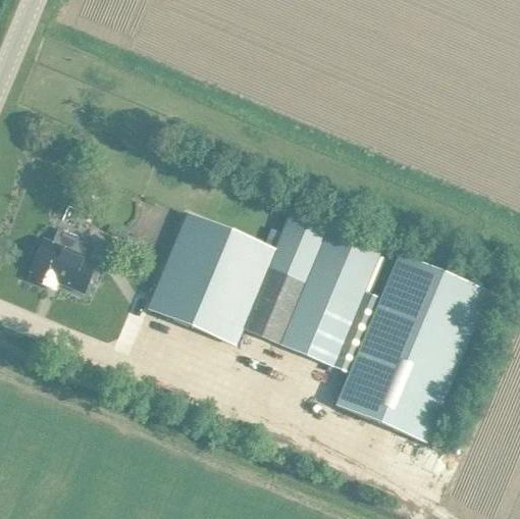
[(331,226),(292,210),(275,250),(243,328),(281,345),(331,226)]
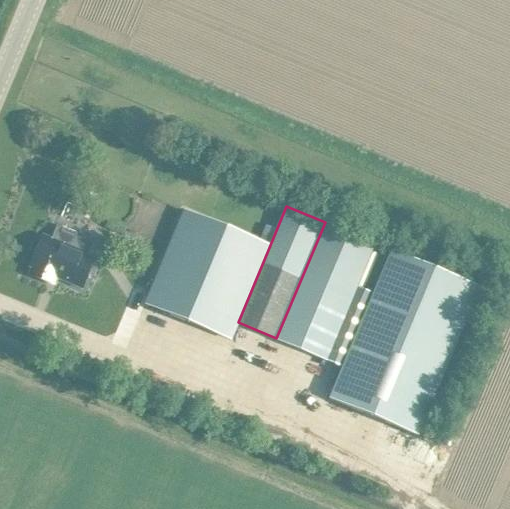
[(270,245),(184,210),(146,302),(231,338),(238,322),(270,245)]
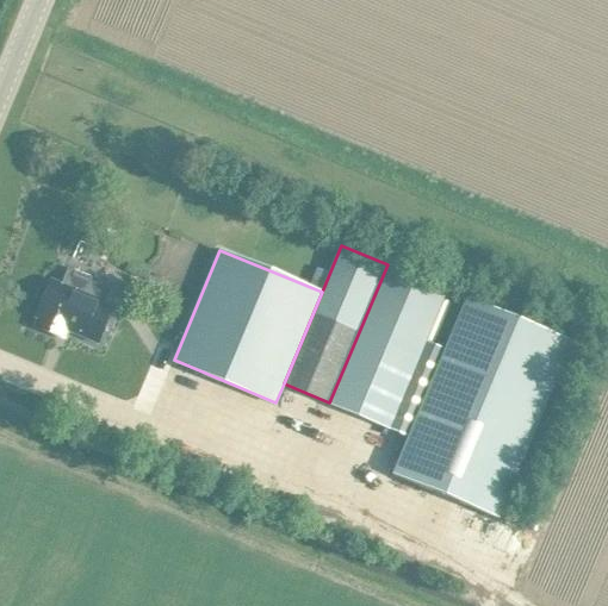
[(70,264),(62,283),(50,279),(35,314),(37,316),(33,325),(57,335),(60,330),(67,332),(68,329),(99,342),(115,305),(109,303),(115,288),(93,280),(94,275),(70,264)]
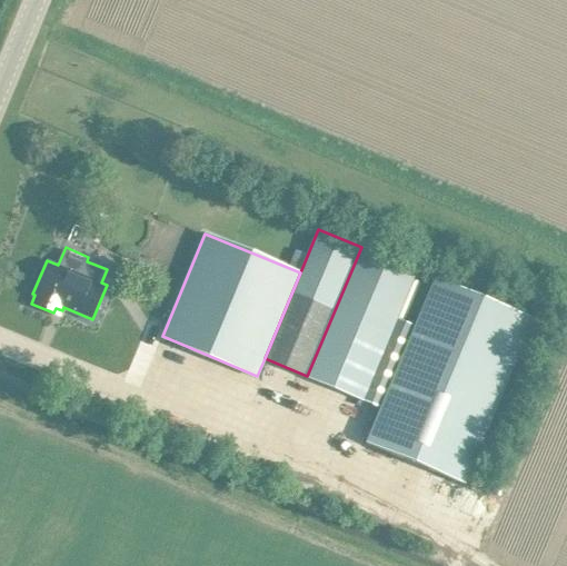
[(361,247),(307,376),(362,399),(417,269),(361,247)]
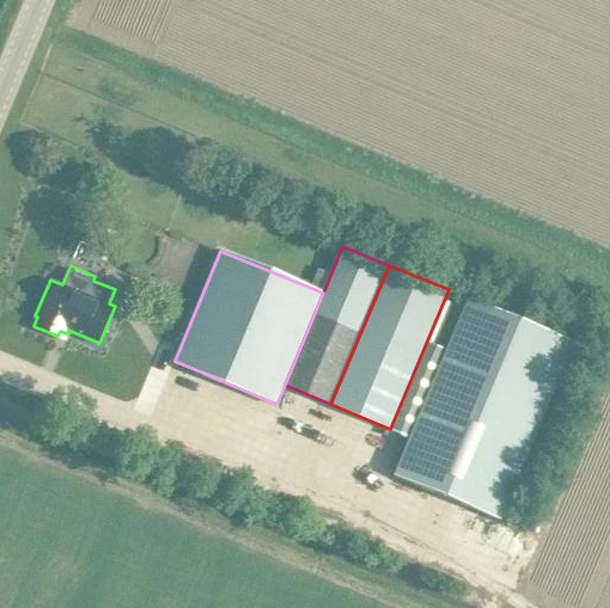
[(468,298),(394,474),(500,519),(574,342),(468,298)]
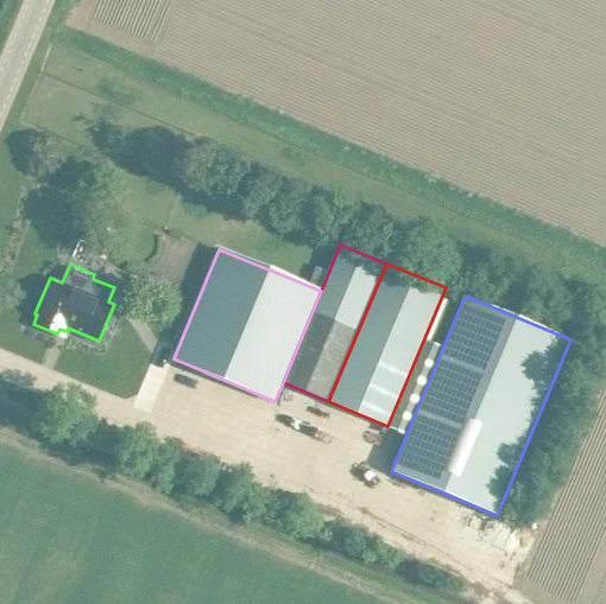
All buildings are outlined.
